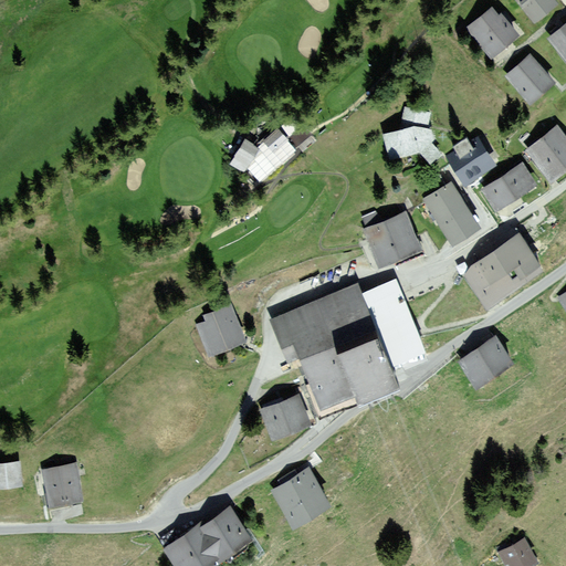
[(555,0),(515,0),(534,22),(558,2),(555,0)]
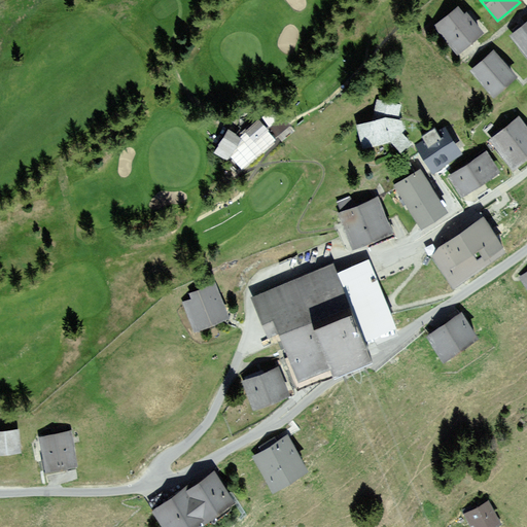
[(458,6),(434,26),(458,55),(485,32),(466,11),(463,13),(458,6)]
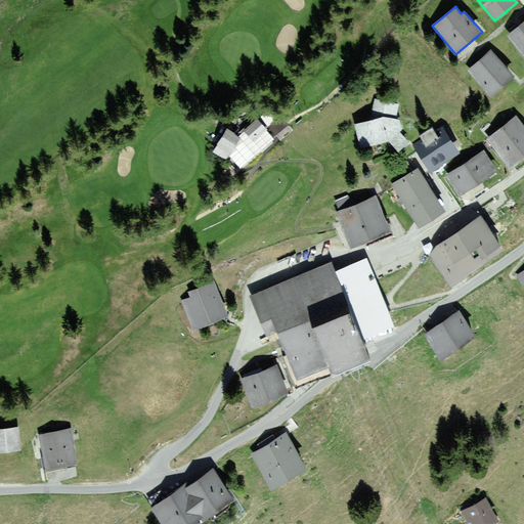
[(523,20),(507,35),(523,56),(523,20)]
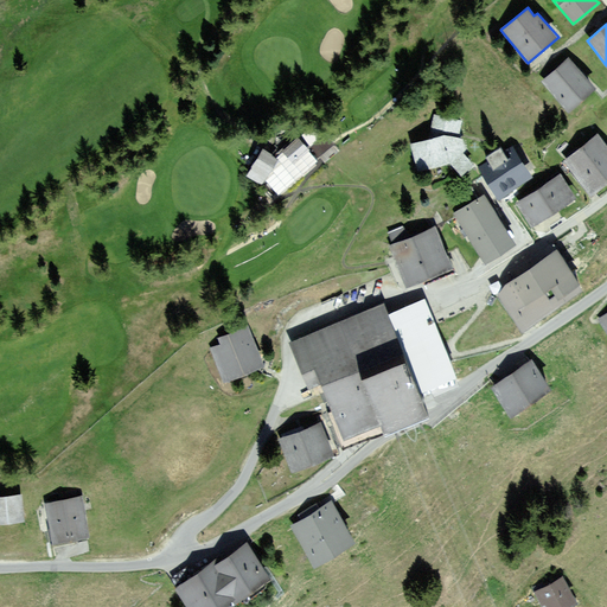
[(568,58),(541,81),(568,112),(594,89),(568,58)]
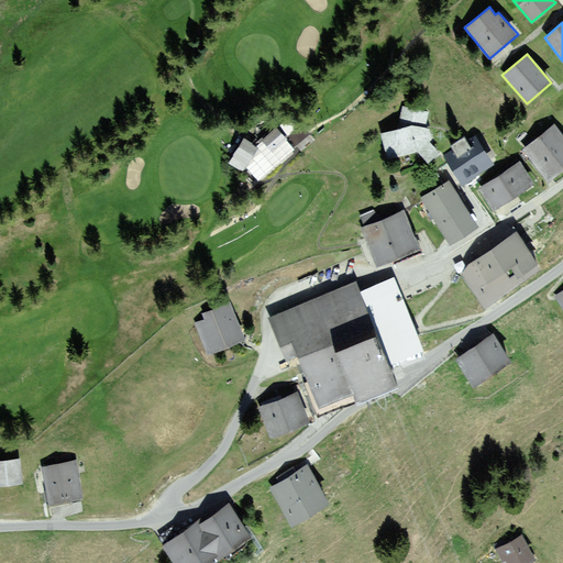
[(397,129),(382,133),(387,158),(418,151),(428,163),(440,153),(429,142),(433,139),(429,128),(426,128),(429,111),(403,106),(397,129)]
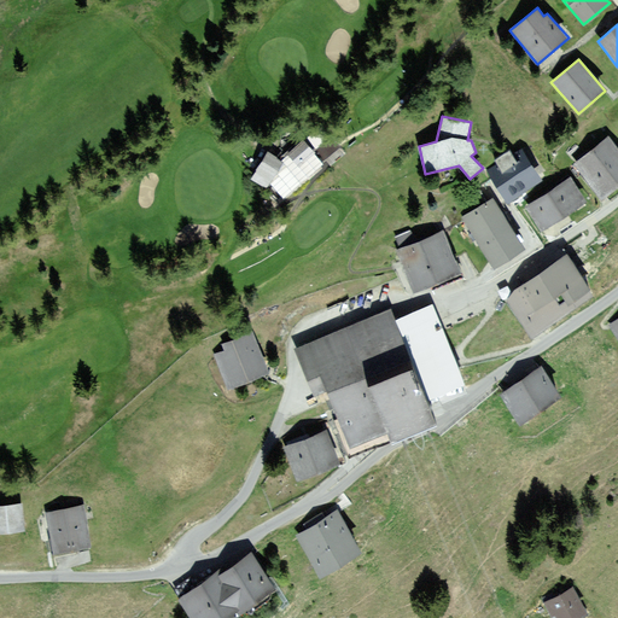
[(617,147),(608,136),(573,164),(601,199),(617,186),(617,147)]
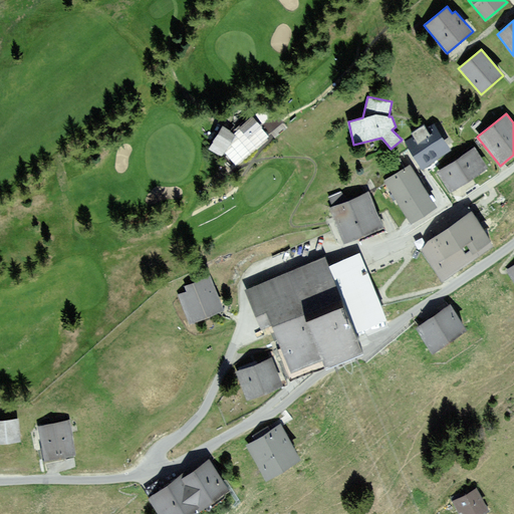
[(262,126),(253,116),(239,127),(248,138),(262,126)]
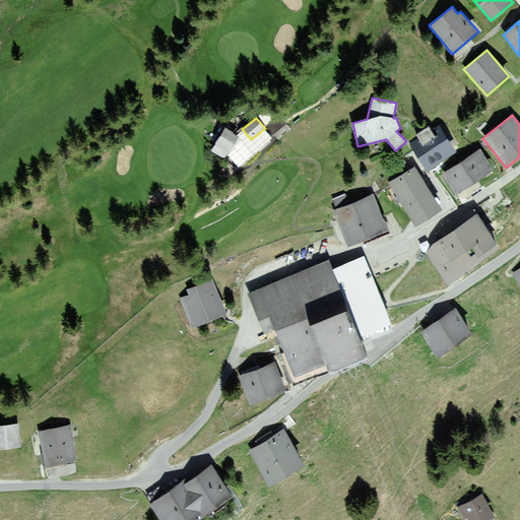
[(439,125),(409,143),(427,170),(456,150),(439,125)]
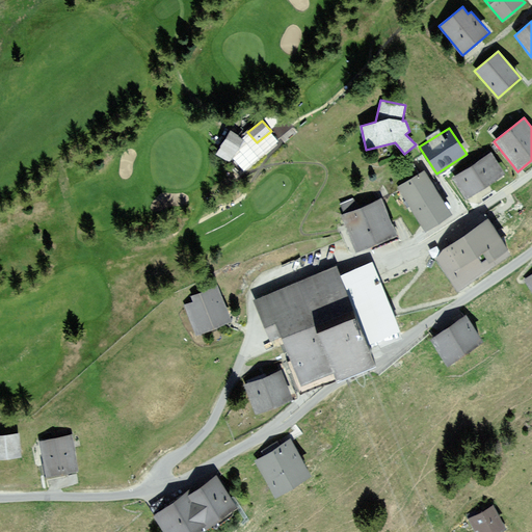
[(243,139),(231,132),(217,154),(230,161),(243,139)]
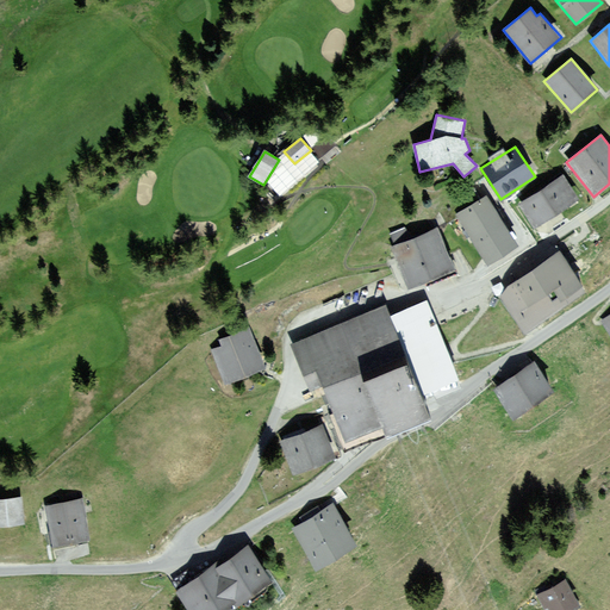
[(518,203),(534,226),(578,199),(562,175),(518,203)]
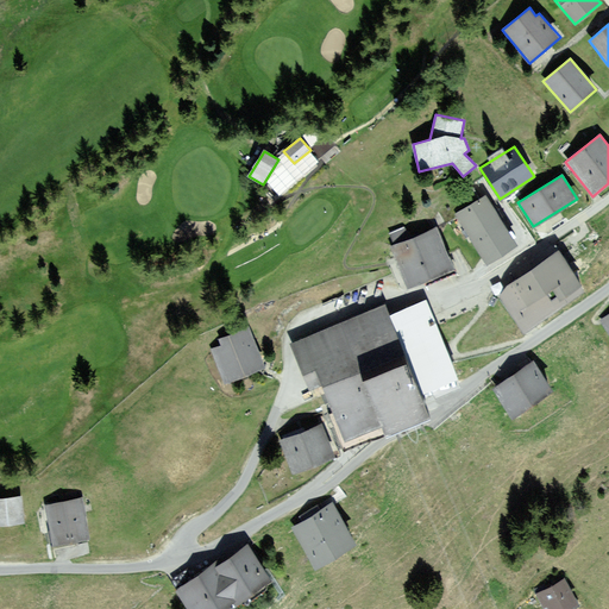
[(485,195),(456,214),(457,217),(487,263),(518,244),(485,195)]
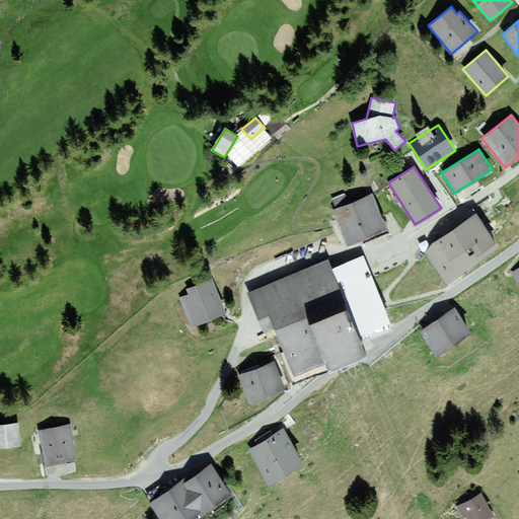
[(372,194),(373,196),(389,184),(388,182),(382,172),(363,181),(369,195),(372,194)]
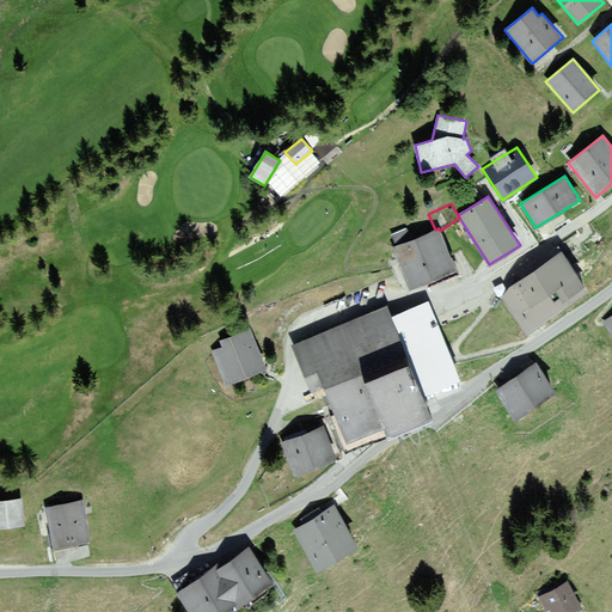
[(401,268),(410,288),(420,285),(456,269),(440,231),(439,228),(435,230),(412,239),(407,227),(391,233),(396,246),(392,248),(401,268)]
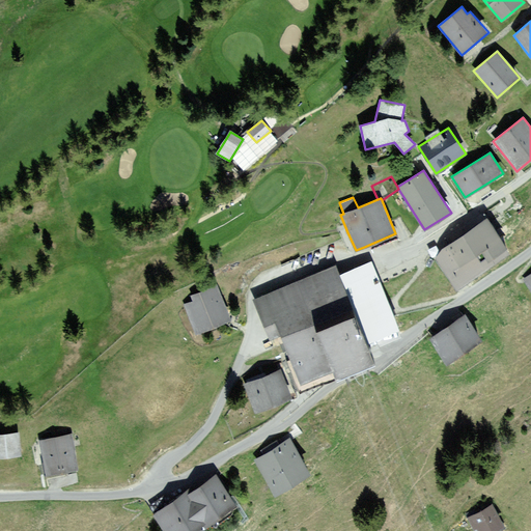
[(438,254),(436,256),(446,272),(457,288),(509,252),(485,220),(440,251),(438,254)]
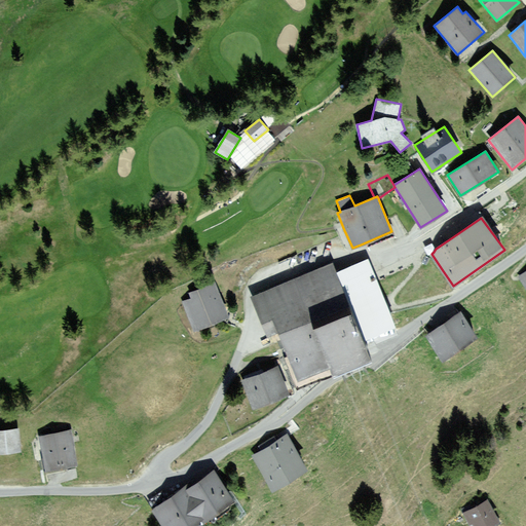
[(333,263),(250,297),(258,316),(339,283),(372,269),(368,259),(336,272),(333,263)]
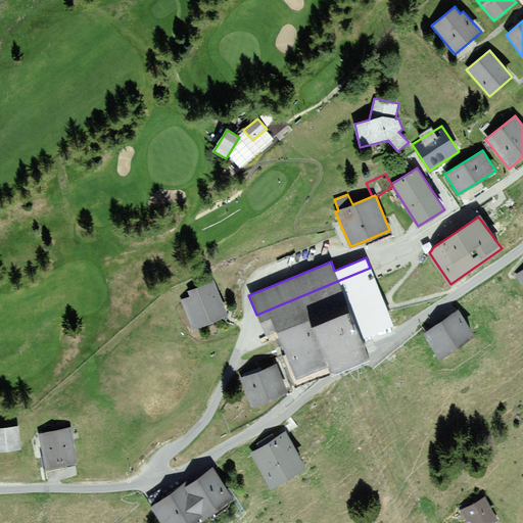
[(370,268),(337,281),(361,337),(393,324),(370,268)]
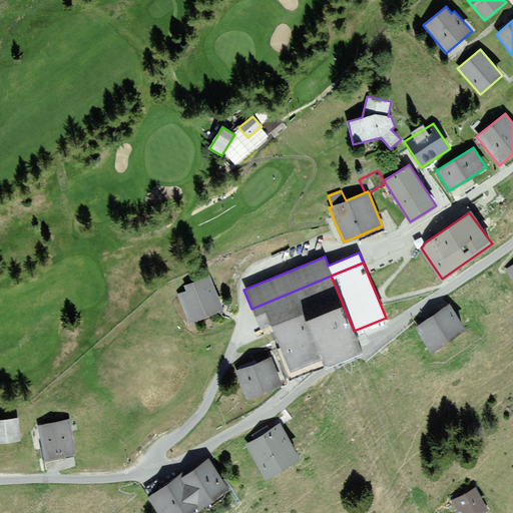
[(183,286),(186,291),(177,294),(189,322),(222,309),(209,276),(183,286)]
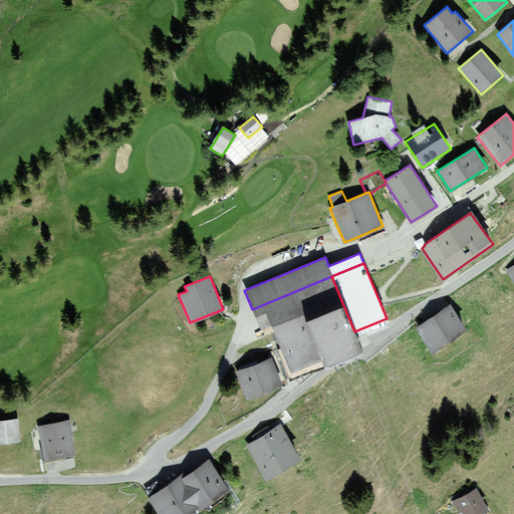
[(331,276),(252,309),(260,328),(271,324),(288,365),(285,366),(290,378),(361,349),(354,331),(331,276)]
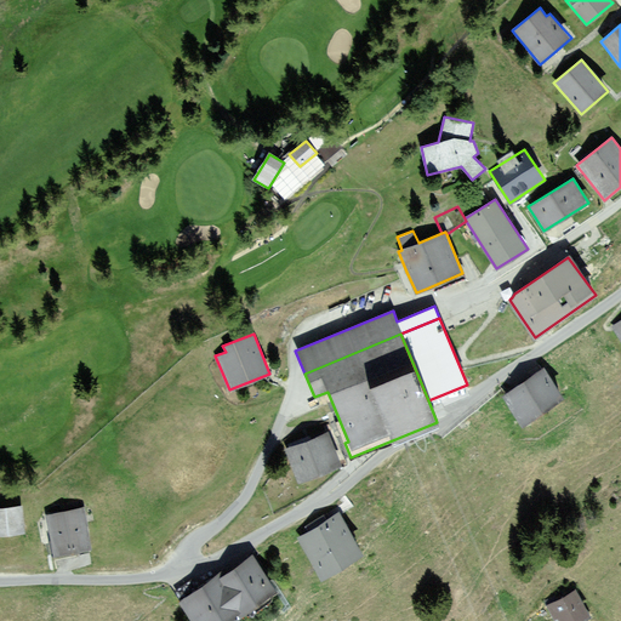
[(545,368),(502,397),(522,426),(564,397),(545,368)]
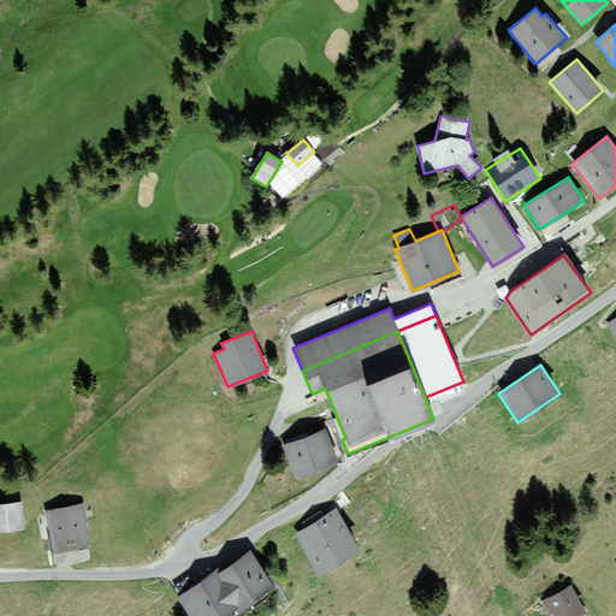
[(288,445),(300,475),(336,461),(324,431),(288,445)]
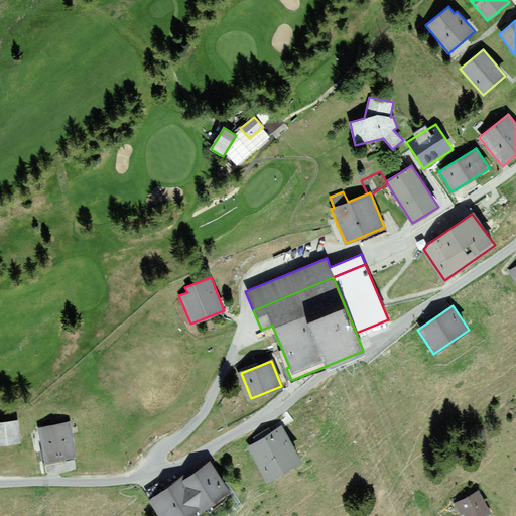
[(18,421),(0,422),(0,443),(19,442),(18,421)]
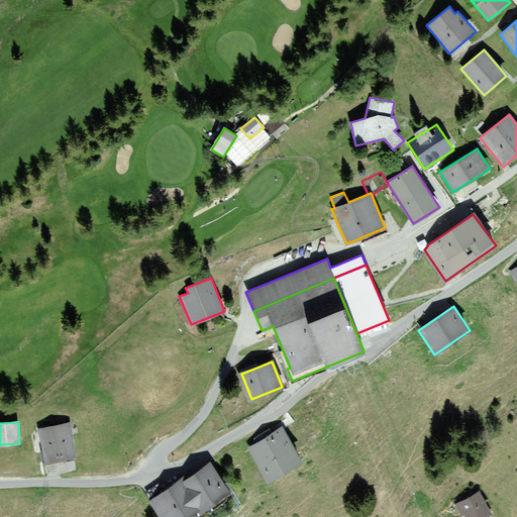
[(70,423),(38,428),(45,462),(77,456),(70,423)]
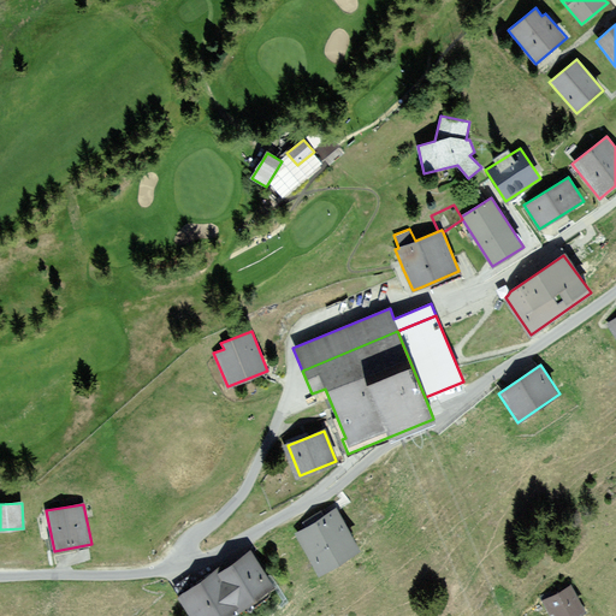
[(336,509),(296,533),(320,573),(360,549),(336,509)]
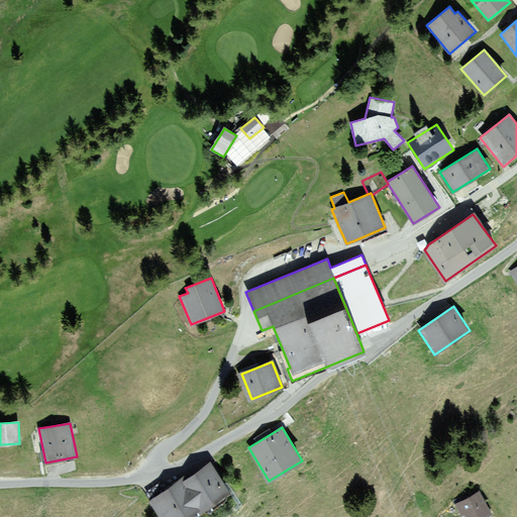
[(210,462),(181,482),(200,509),(201,511),(230,492),(210,462)]
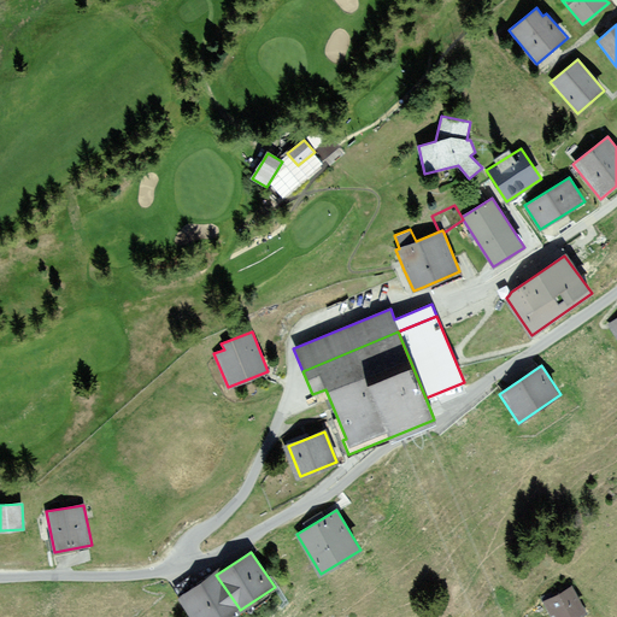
[(215,573),(177,598),(191,616),(224,616),(239,607),(216,575),(215,573)]
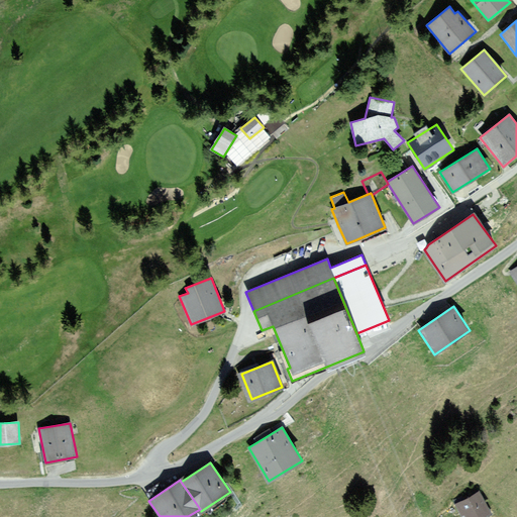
[(484,516),(492,513),(480,491),(455,504),(461,515),(464,514),(466,516),(484,516)]
